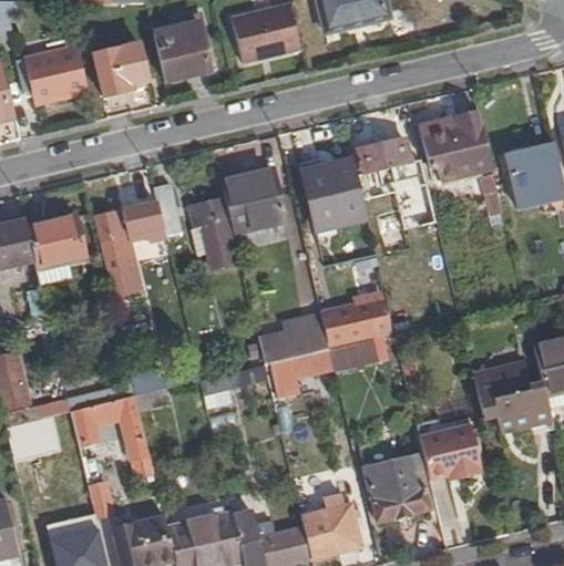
[(327,0),(322,1),(329,31),(391,17),(387,0),(327,0)]
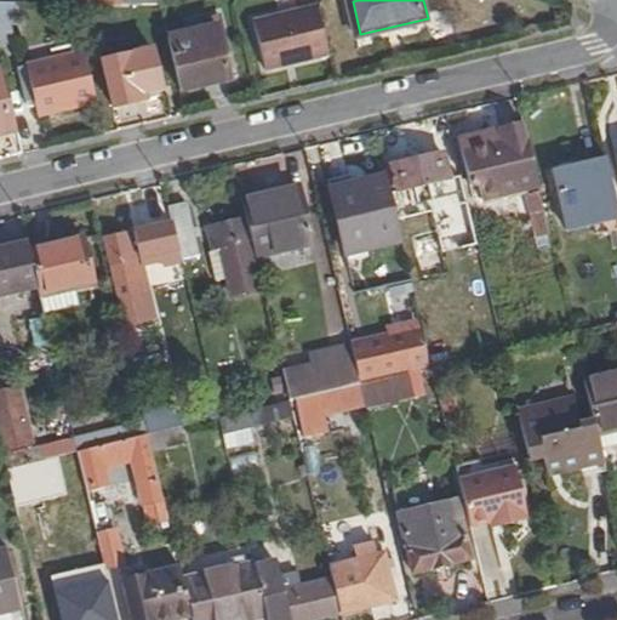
[(321,9),(323,4),(256,20),(266,69),(332,53),(321,9)]
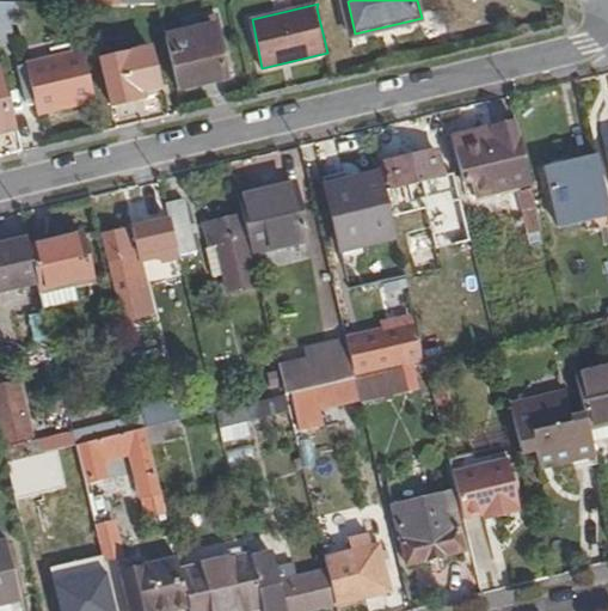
[(0,47),(12,44),(4,12),(0,12),(0,47)]
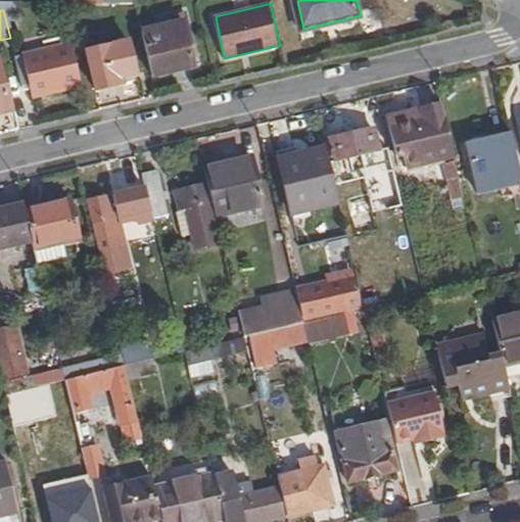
[(141,32),(152,77),(193,65),(183,22),(141,32)]
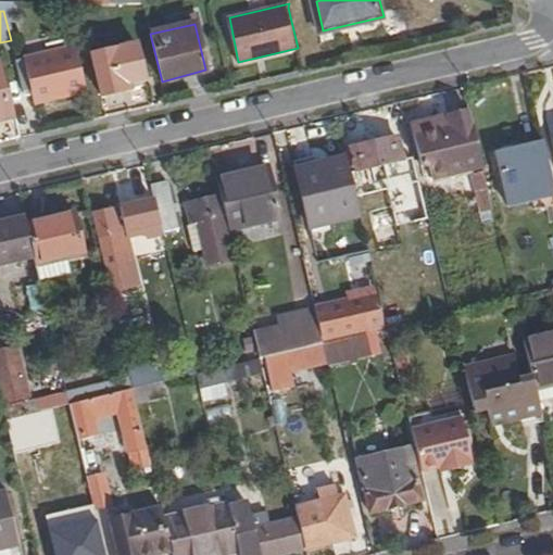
[(143,76),(136,43),(92,53),(101,95),(123,89),(122,82),(143,76)]
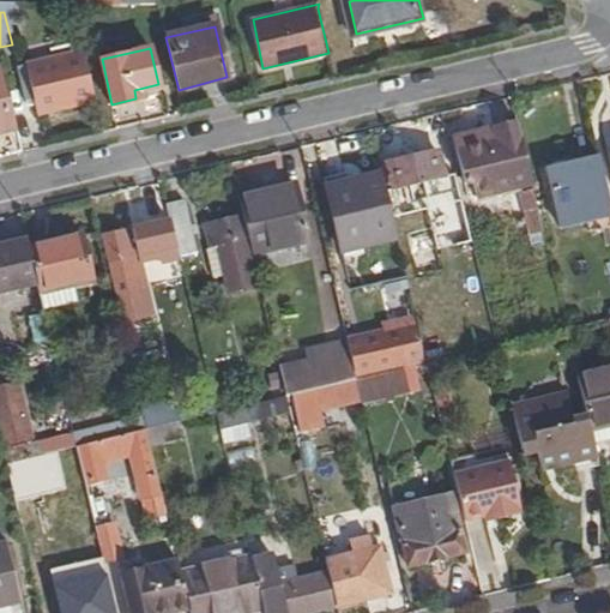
[(94,100),(83,49),(24,64),(36,114),(94,100)]
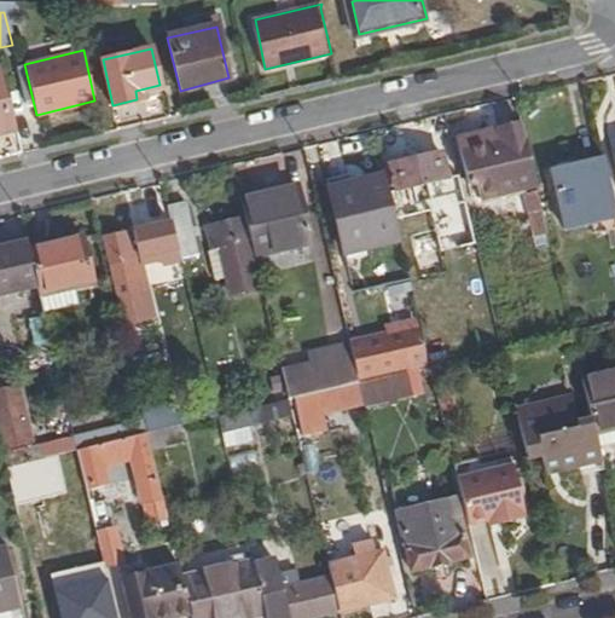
[(0,130),(16,127),(1,67),(0,67),(0,130)]
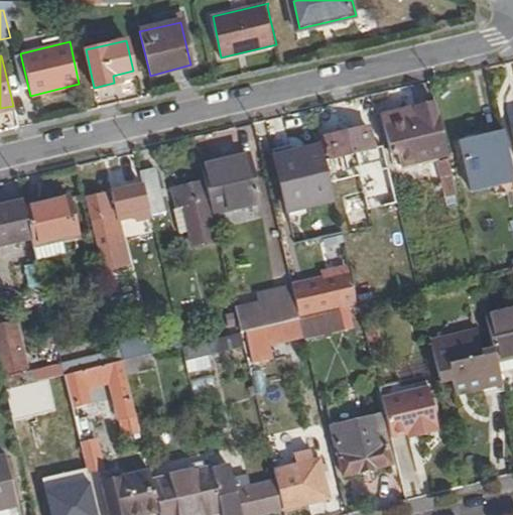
[(440,177),(454,174),(434,99),(416,104),(418,114),(386,122),(385,123),(392,153),(399,152),(402,166),(435,158),(440,177)]
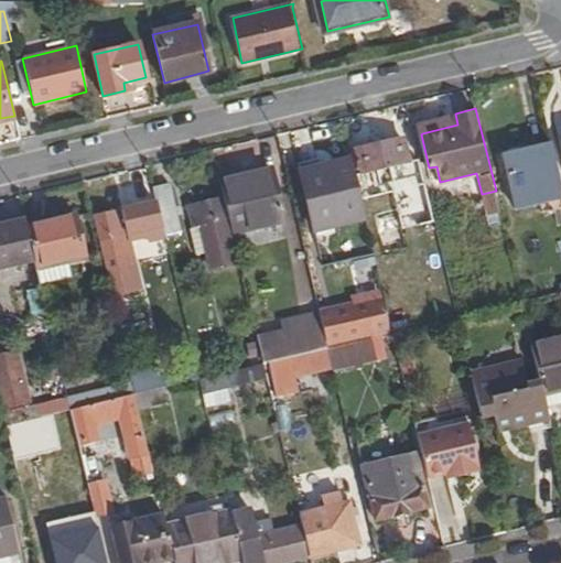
[(420,121),(422,133),(457,125),(455,114),(420,121)]
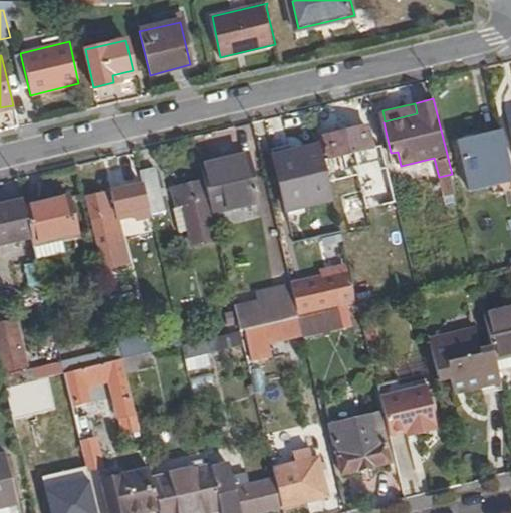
[(330,158),(361,151),(371,148),(366,126),(325,137),(330,158)]
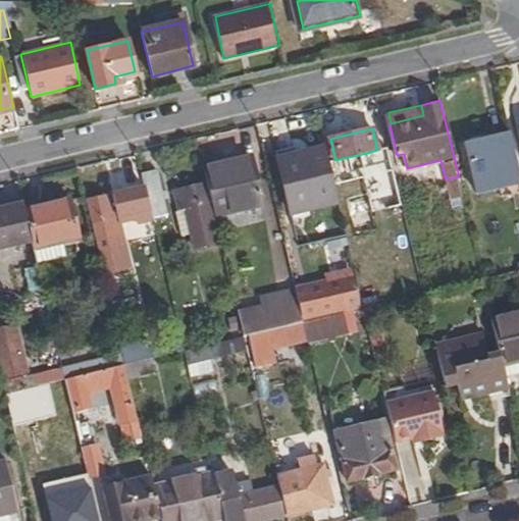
[(518,176),(518,172),(508,128),(464,140),(475,188),(518,176)]
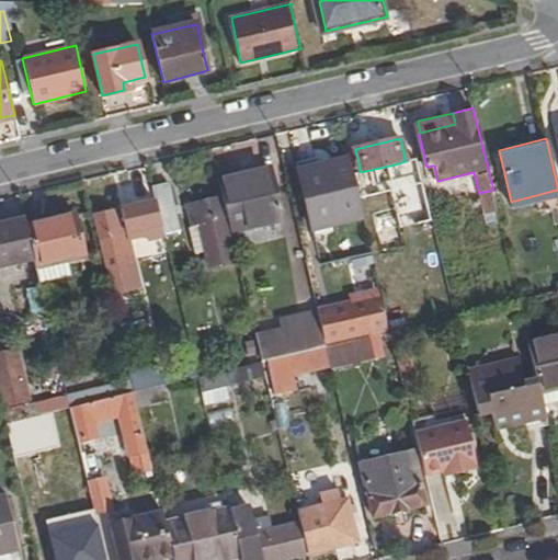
[(312,230),(363,216),(350,159),(298,171),(312,230)]
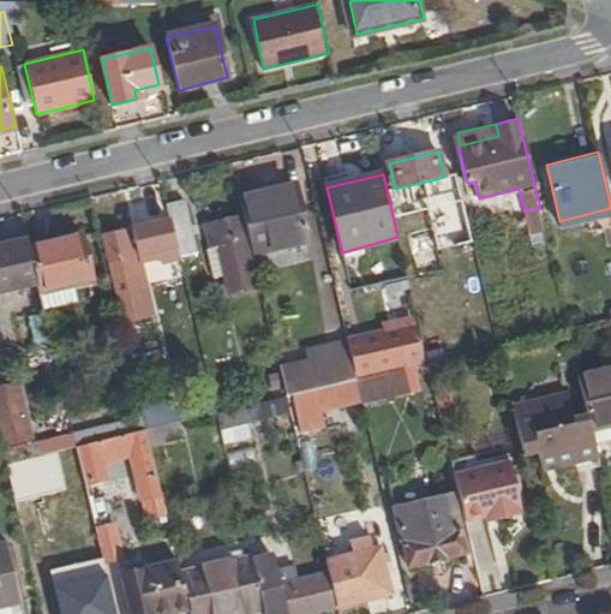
[(435,190),(432,180),(395,189),(396,198),(435,190)]
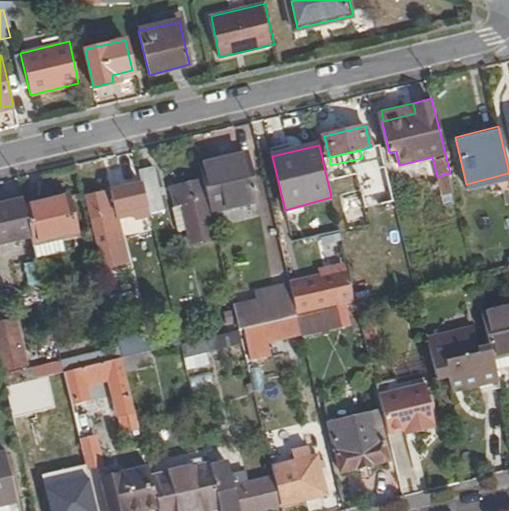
[(208,197),(211,212),(256,201),(245,156),(201,166),(204,179),(208,197)]
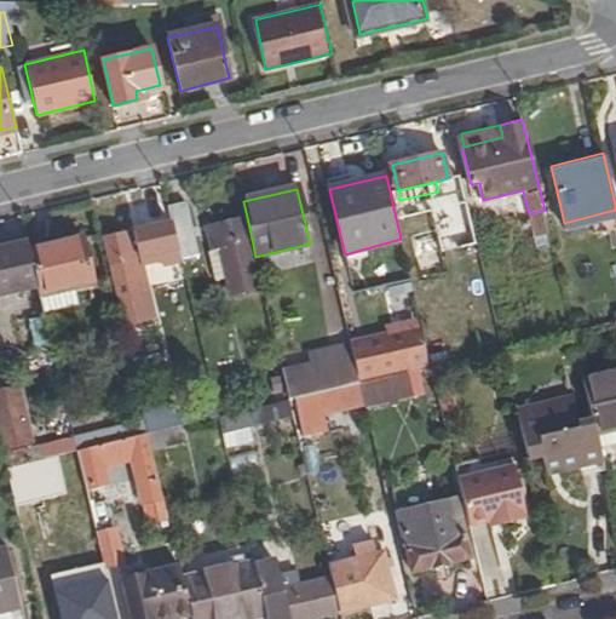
[(172,222),(179,253),(199,250),(188,202),(168,207),(172,222)]
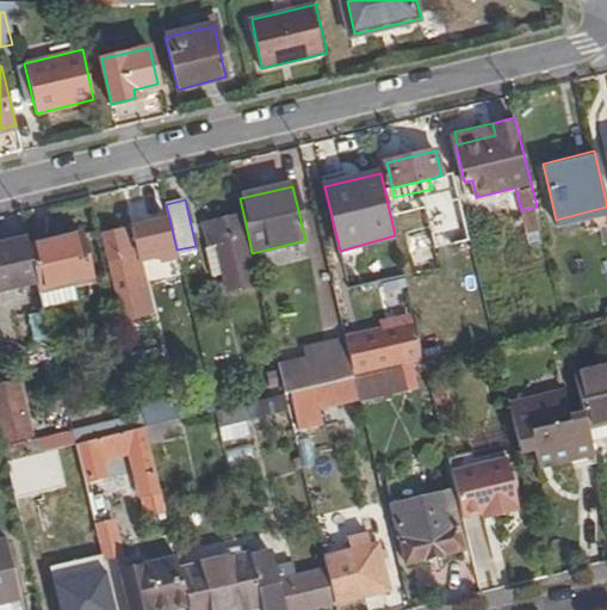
[(248,235),(243,214),(211,222),(216,244),(220,242),(231,289),(252,283),(241,238),(248,235)]
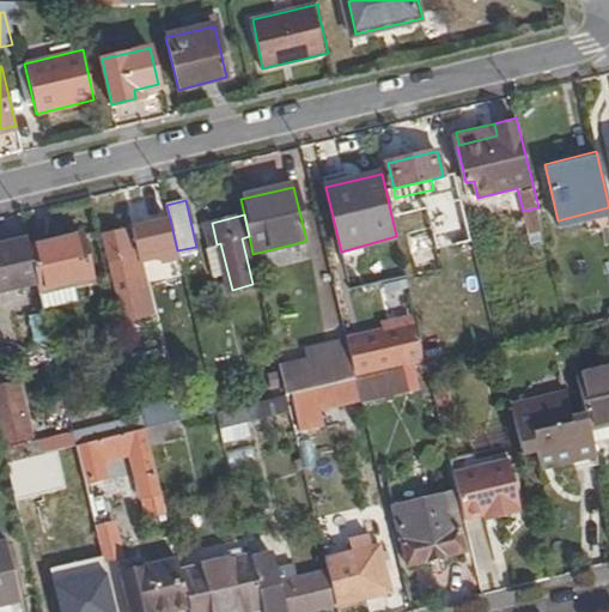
[(160,255),(177,250),(170,219),(153,224),(160,255)]
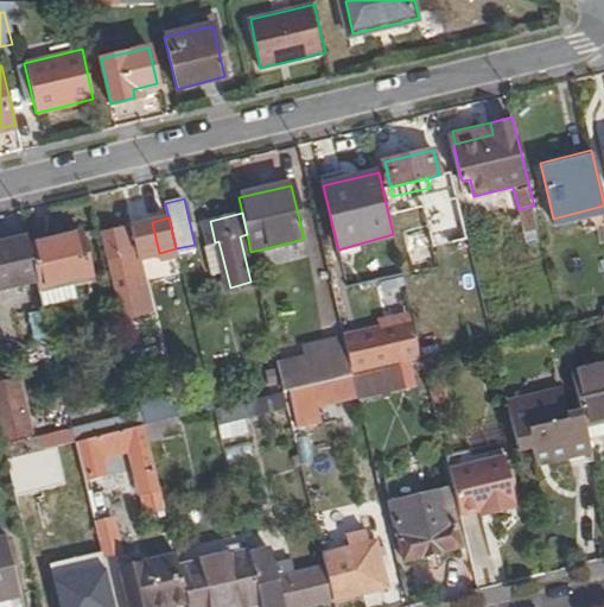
[(133,226),(105,233),(125,320),(153,313),(133,226)]
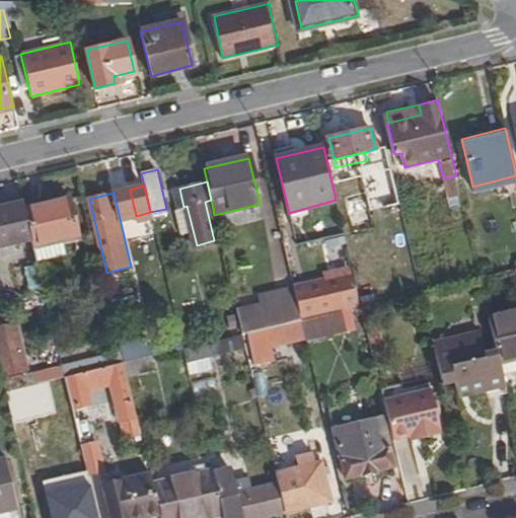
[(31,236),(33,244),(76,234),(68,198),(24,208),(31,236)]
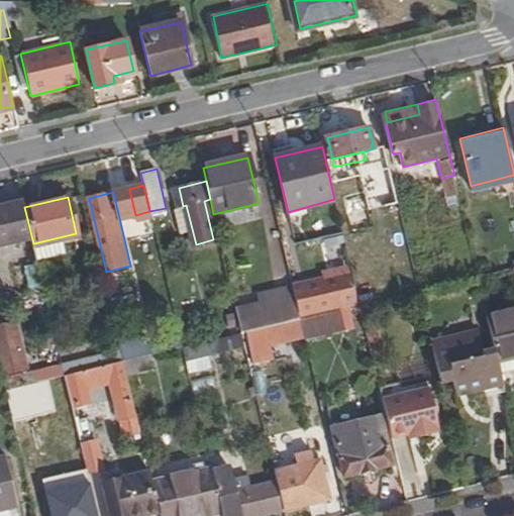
[(31,235),(24,207),(23,200),(8,204),(16,239),(31,235)]
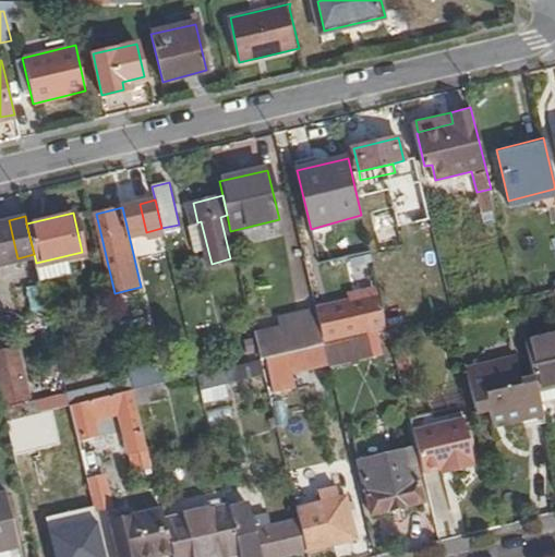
[(0,262),(17,258),(9,220),(0,221),(0,262)]
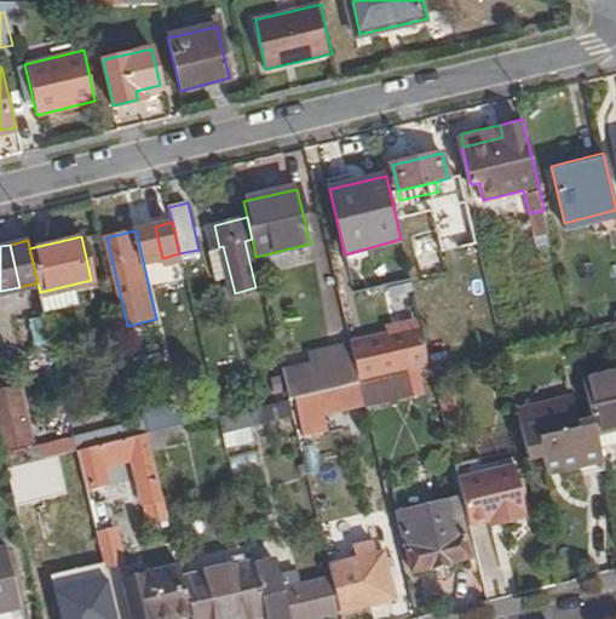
[(416,324),(349,339),(349,343),(357,378),(420,364),(418,349),(422,348),(416,324)]
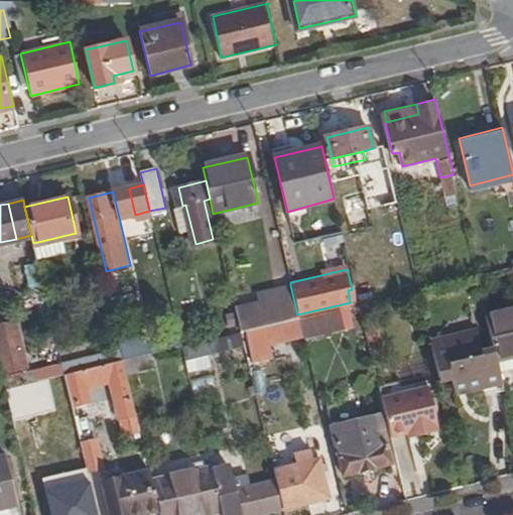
[(236,309),(242,333),(298,318),(297,314),(290,285),(258,293),(260,303),(236,309)]
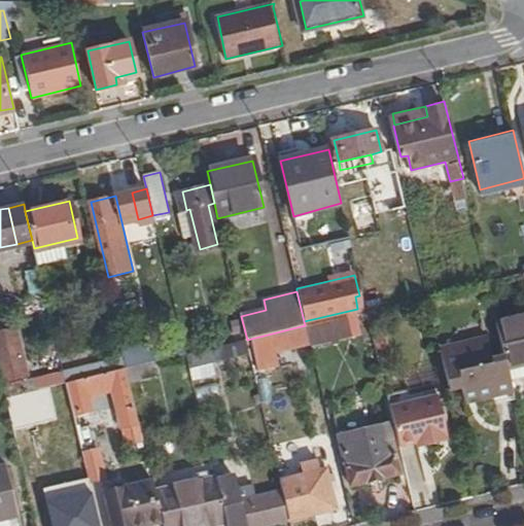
[(239,307),(241,316),(266,310),(264,300),(239,307)]
